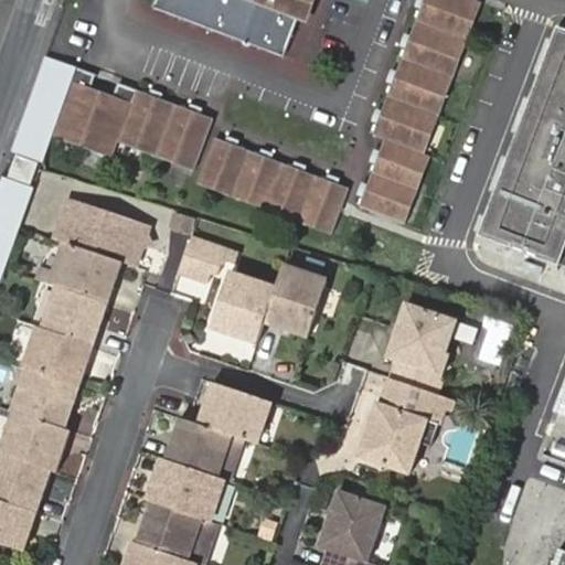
[(299,21),(307,0),(156,0),(153,8),(285,57),(299,21)]
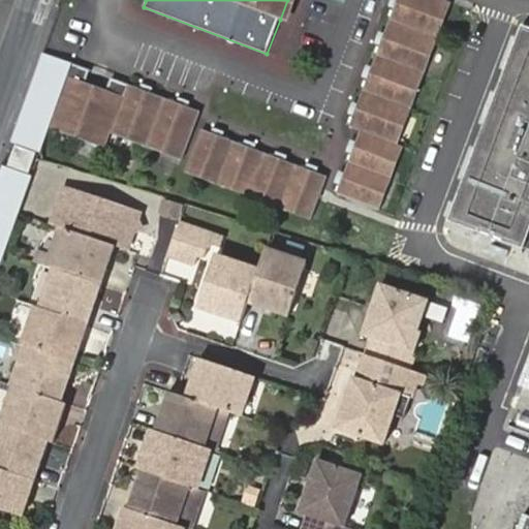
[(297,0),(287,0),(280,20),(289,22),(297,0)]
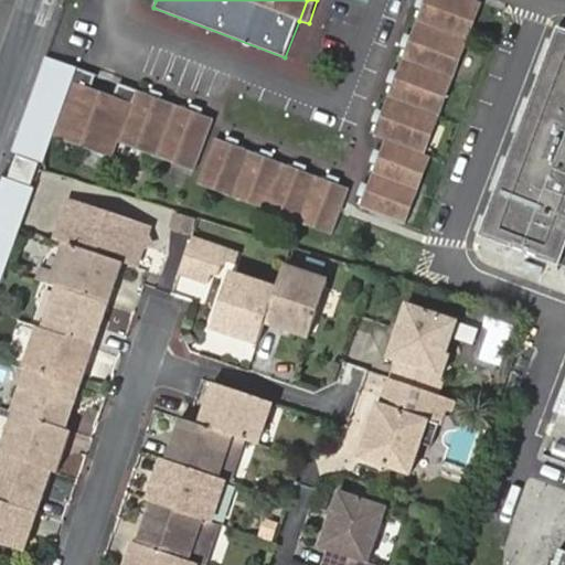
[(425,0),(416,22),(469,41),(471,33),(462,30),(473,0),(425,0)]
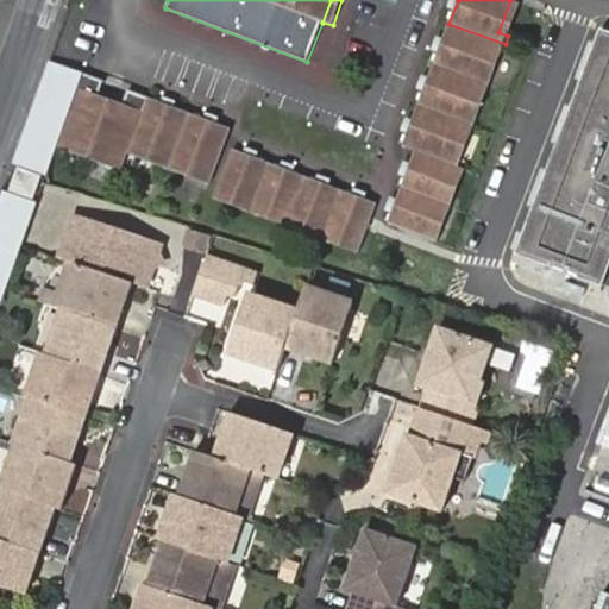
[(520,4),(510,0),(498,32),(508,36),(520,4)]
